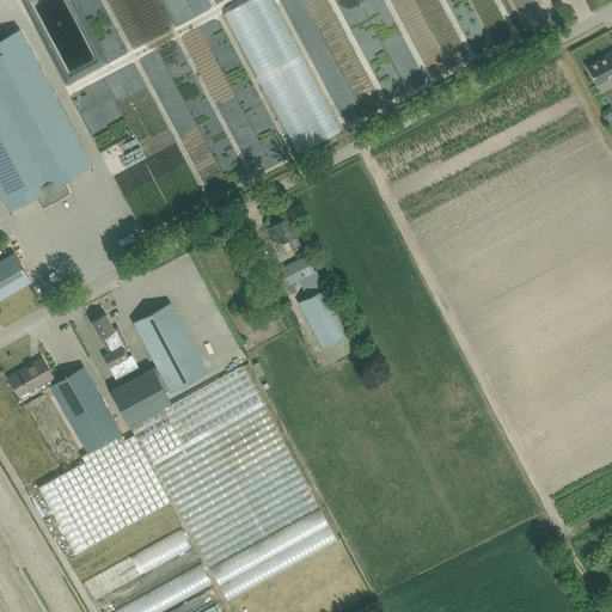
[(276,0),(259,0),(232,13),(298,157),(348,133),(305,42),(298,46),(276,0)]
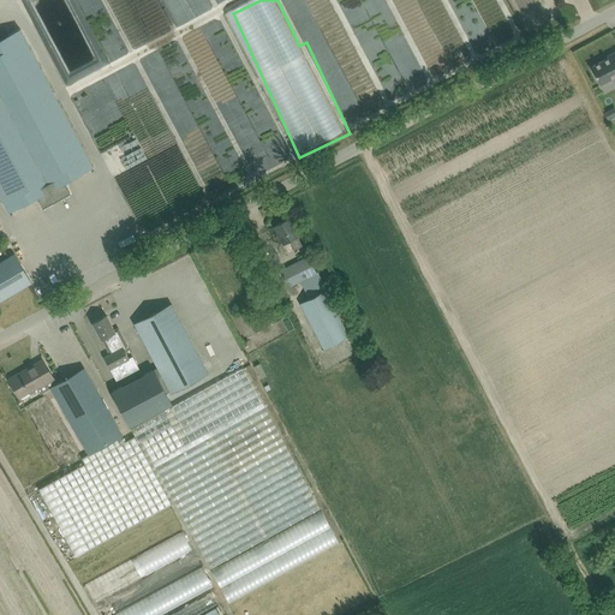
[(21,30),(0,40),(0,196),(9,213),(37,197),(42,208),(54,202),(53,199),(58,197),(59,198),(70,192),(65,183),(94,167),(21,30)]
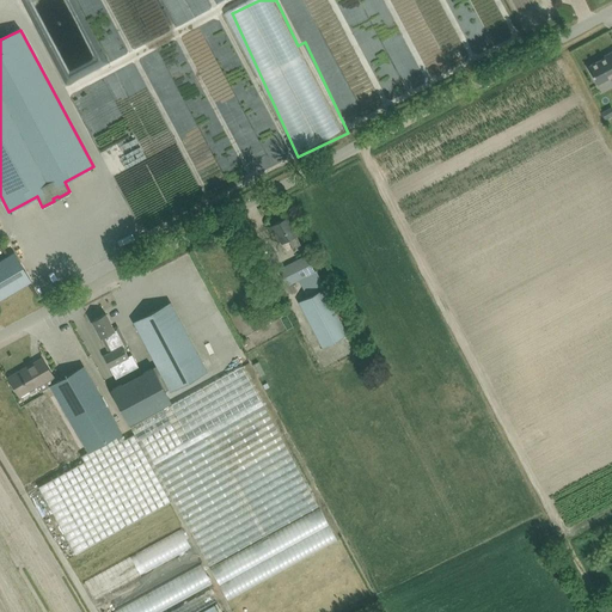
[(598,84),(611,75),(611,50),(604,55),(605,57),(588,66),(598,84)]
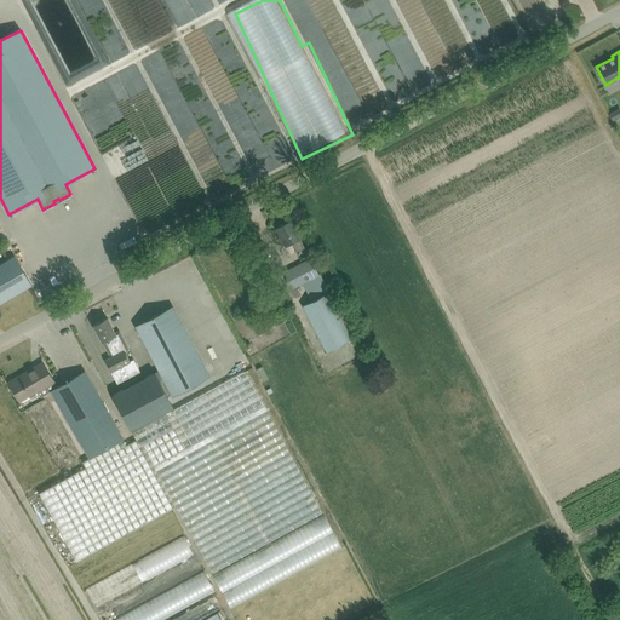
[(297,252),(305,247),(291,220),(276,228),(286,245),(292,242),(297,252)]
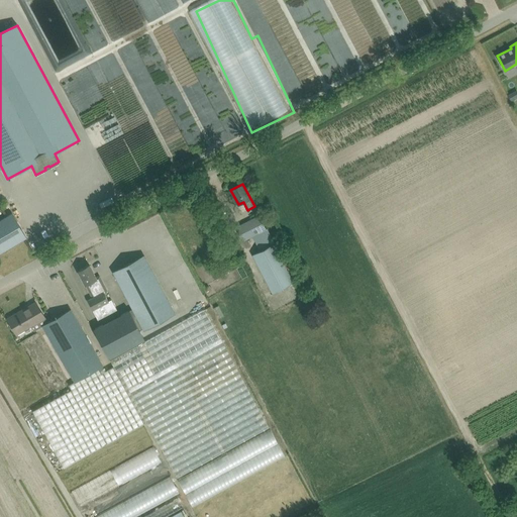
[(29,209),(37,205),(34,201),(27,205),(29,209)]
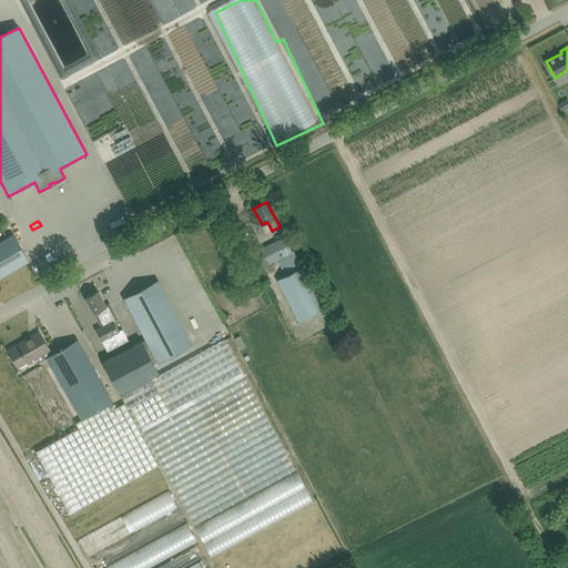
[(0,279),(24,264),(29,262),(13,234),(0,241),(0,279)]
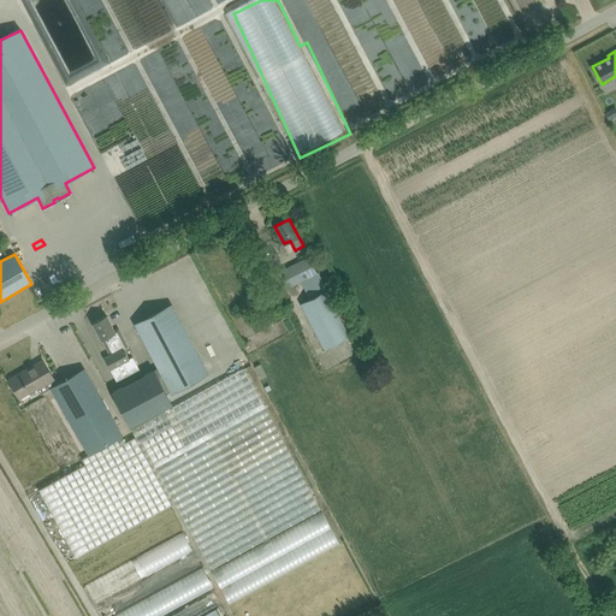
[(308,258),(280,271),(289,288),(298,283),(317,273),(314,268),(308,258)]
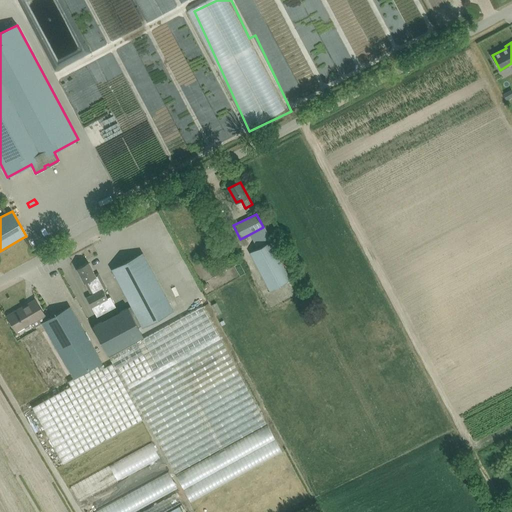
[(270,290),(290,280),(290,279),(287,273),(271,242),(255,249),(250,252),(270,290)]
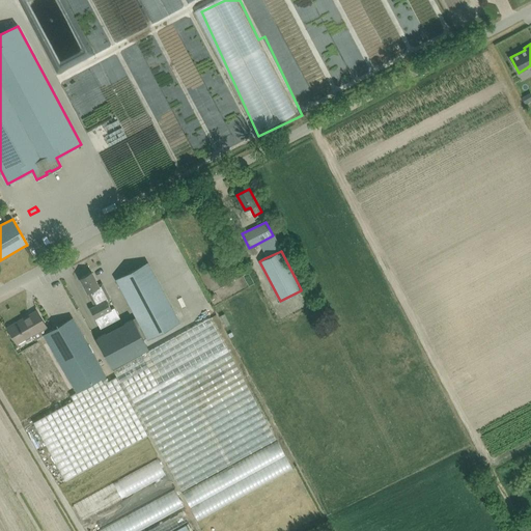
[(147,339),(179,323),(148,262),(116,280),(147,339)]
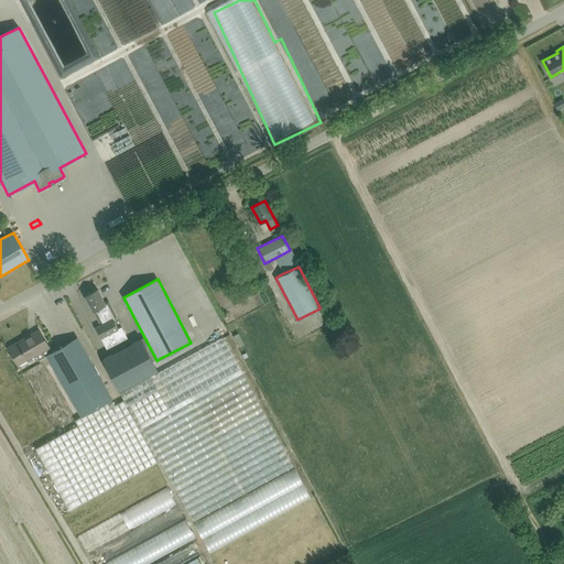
[(93,311),(95,310),(102,324),(96,327),(107,349),(128,338),(121,327),(118,328),(114,318),(117,317),(111,307),(108,310),(97,289),(85,295),(93,311)]
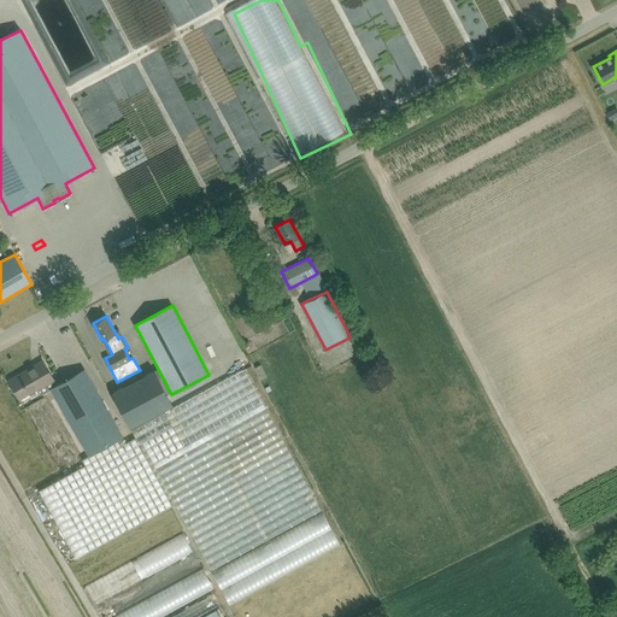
[(10,380),(9,380),(19,399),(36,389),(40,394),(51,388),(89,456),(82,459),(84,465),(37,491),(75,559),(175,505),(211,571),(322,511),(245,369),(133,429),(131,430),(136,438),(122,445),(118,439),(123,436),(84,369),(57,385),(42,360),(25,370),(27,371),(10,381),(10,380)]
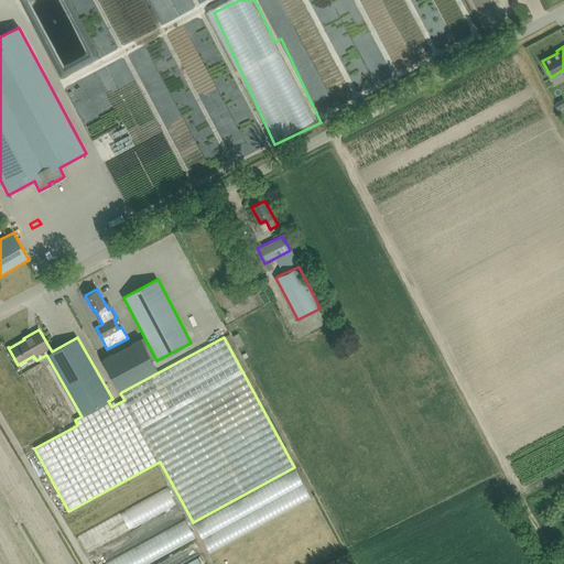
[(119,390),(158,369),(141,337),(101,358),(119,390)]
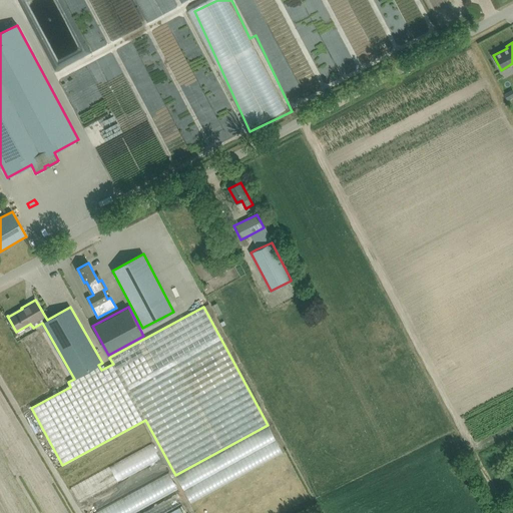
[(143,512),(183,495),(175,476),(93,512),(143,512)]
